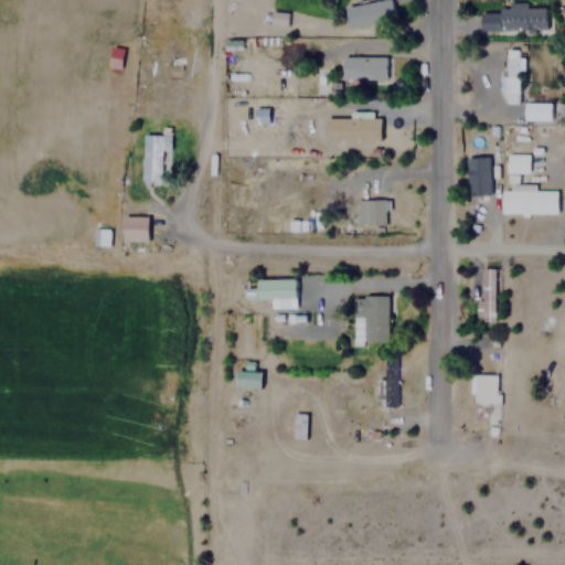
[(348,27),(393,19),(390,0),(376,0),(343,6),(348,27)]
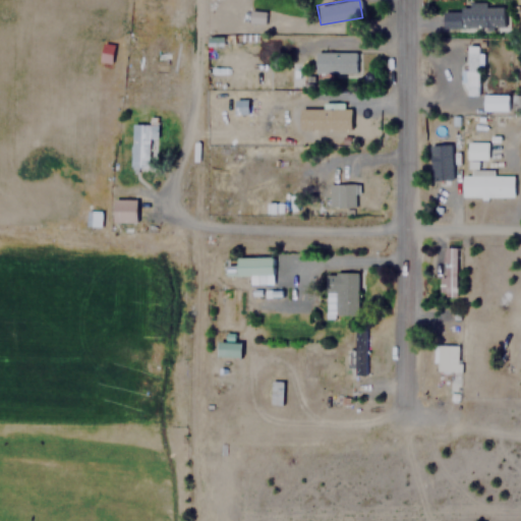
[(503,27),(503,7),(442,7),(442,27),(503,27)]
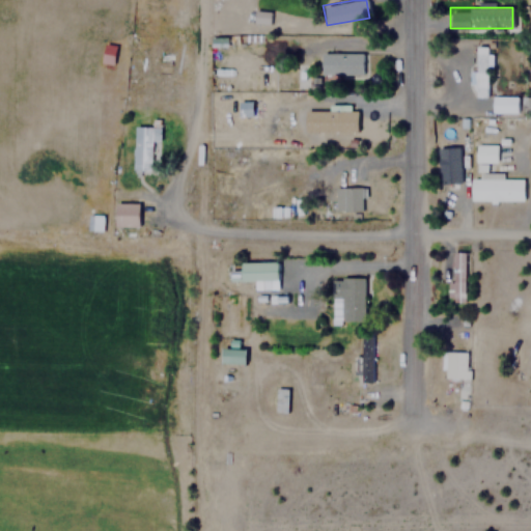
[(272,12),(256,9),(254,22),(270,24),(272,12)]
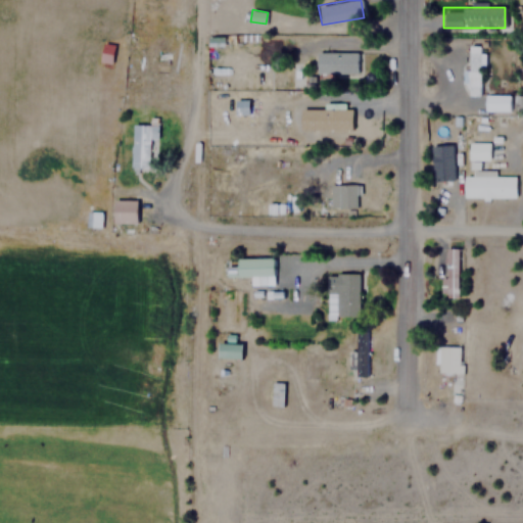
[(110,63),(113,44),(102,42),(99,61),(110,63)]
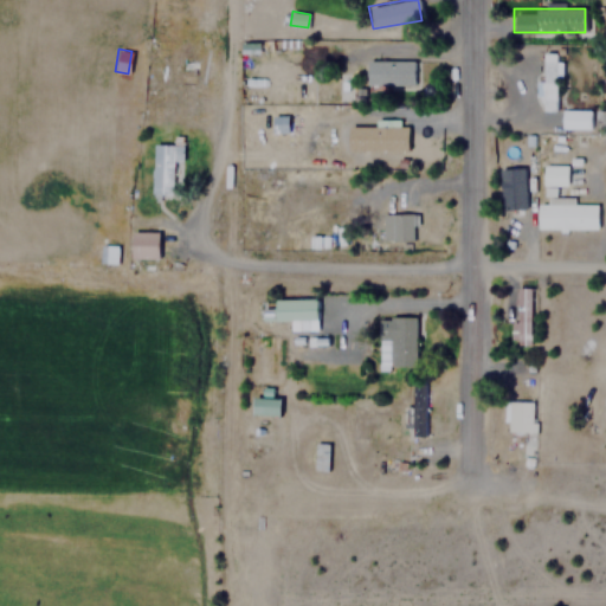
[(540,52),(540,110),(555,110),(555,52),(540,52)]
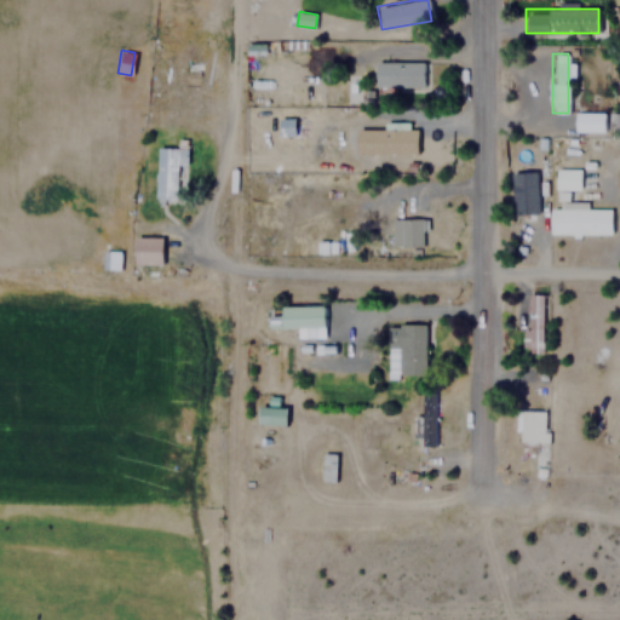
[(375,61),(375,89),(423,89),(423,61),(375,61)]
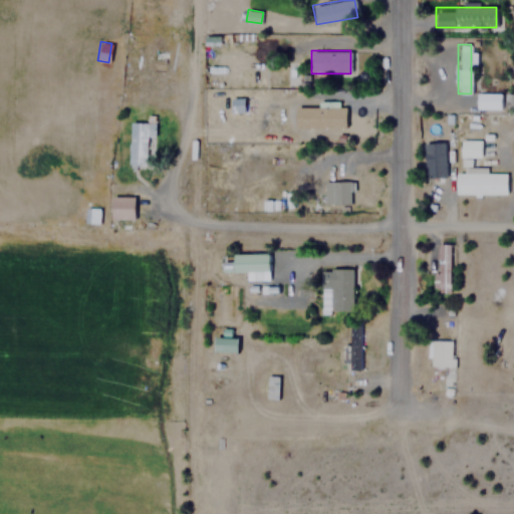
[(477,108),(501,108),(501,93),(477,93),(477,108)]
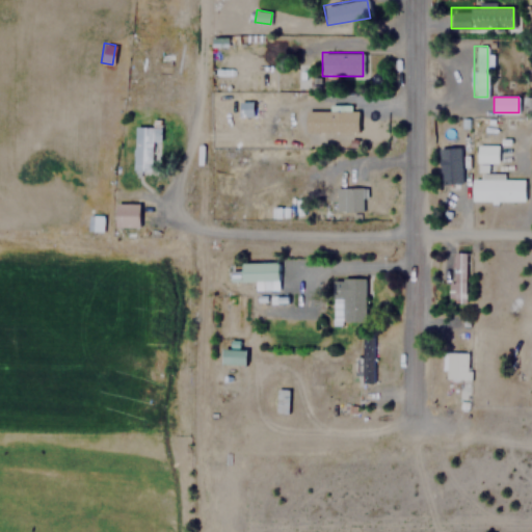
[(239,116),(251,116),(251,102),(239,102),(239,116)]
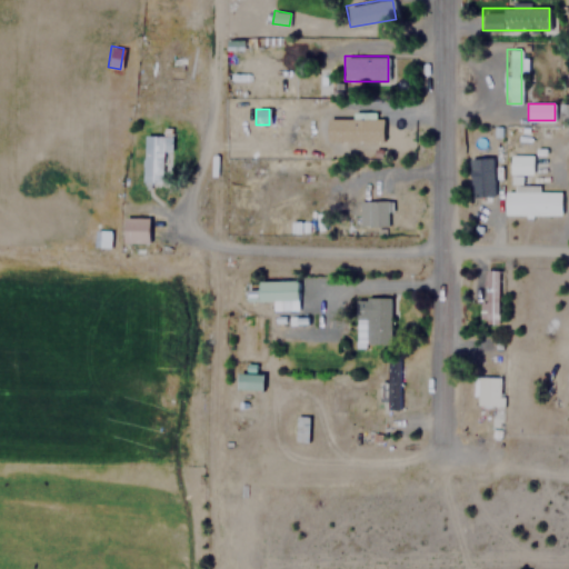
[(328,141),(381,140),(381,115),(327,116),(328,141)]
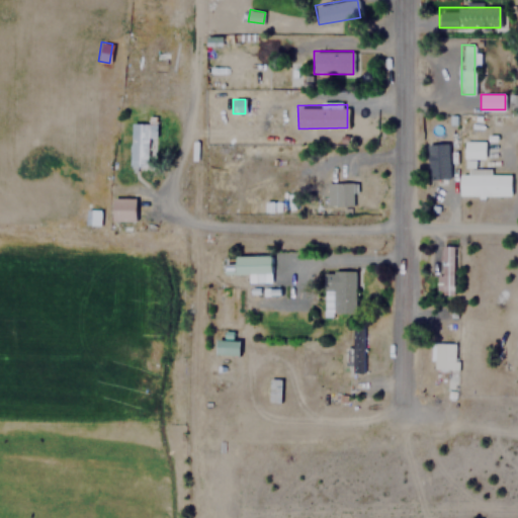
[(152,123),(130,123),(130,166),(147,166),(147,137),(152,137),(152,123)]
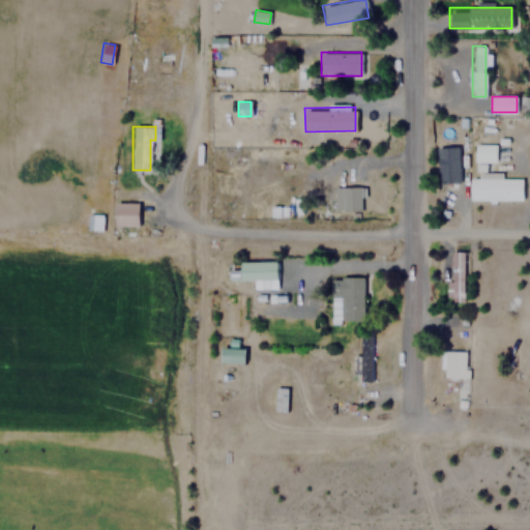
[(474,145),(474,162),(495,162),(495,145),(474,145)]
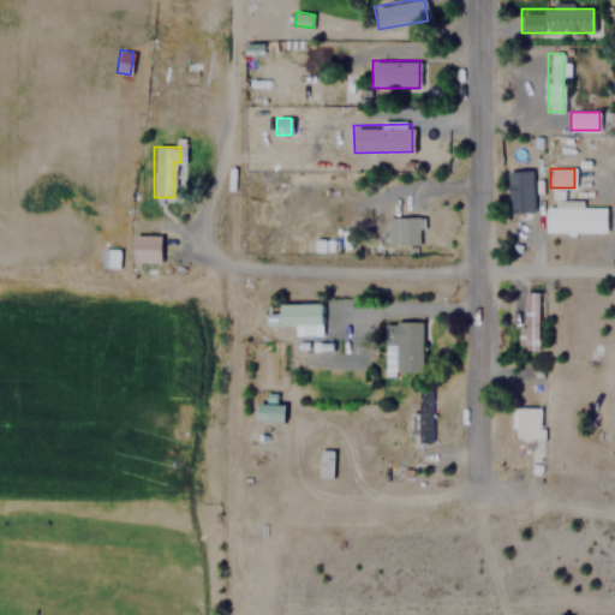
[(531,213),(531,169),(508,169),(508,213),(531,213)]
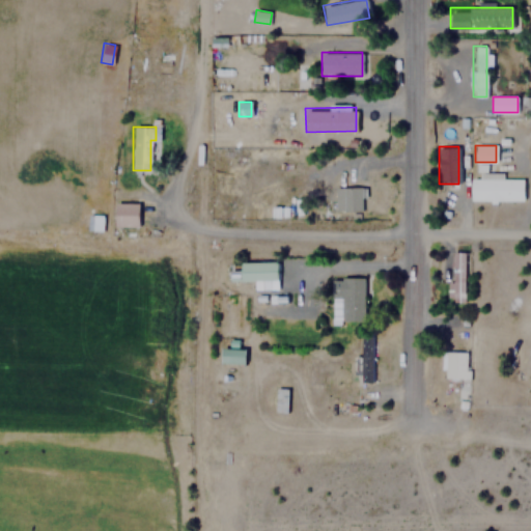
[(522,177),(490,177),(490,174),(471,174),(471,200),(522,200),(522,177)]
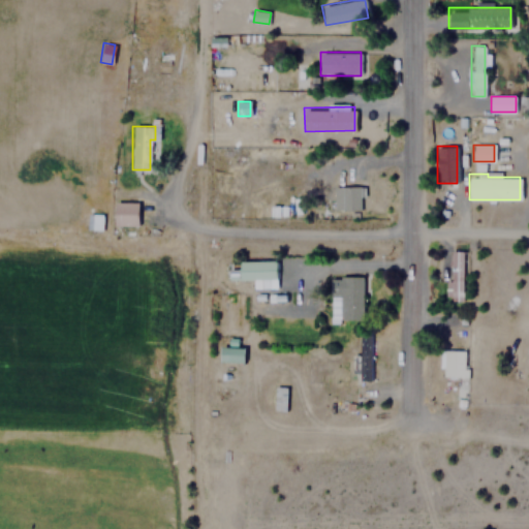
[(360,210),(360,185),(337,185),(337,210),(360,210)]
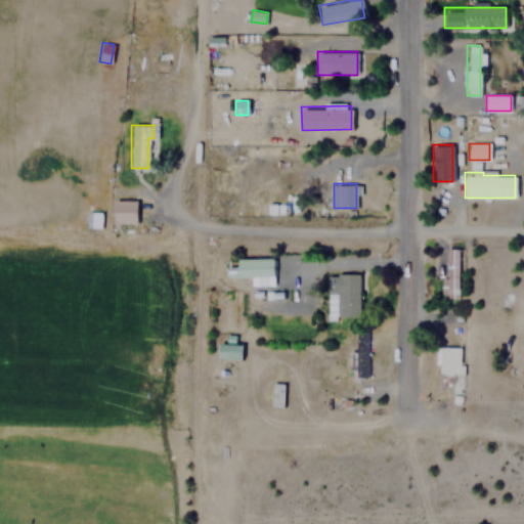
[(113,223),(135,223),(135,200),(113,200),(113,223)]
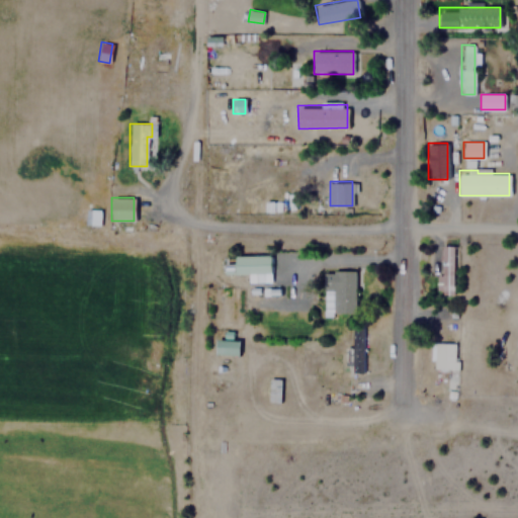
[(98,224),(99,210),(88,210),(88,224),(98,224)]
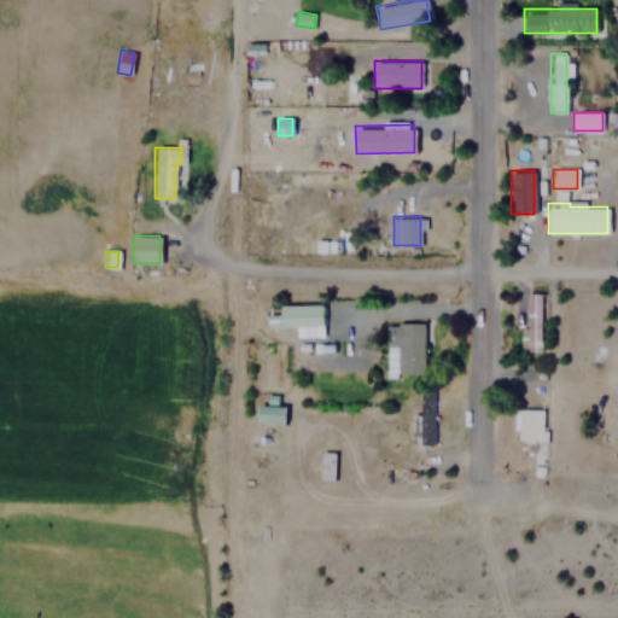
[(540,293),(526,293),(526,350),(540,350),(540,293)]
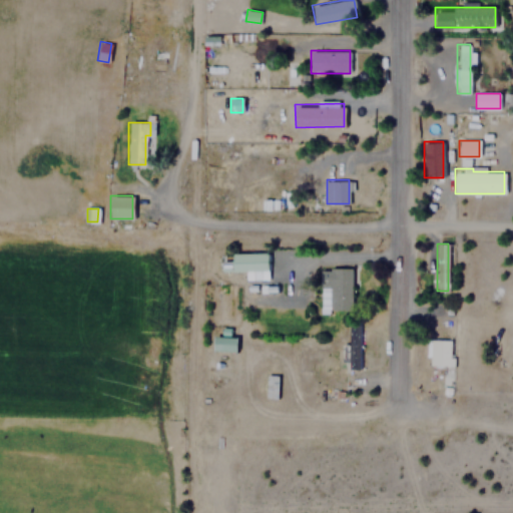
[(267,251),(231,251),(231,272),(267,272),(267,251)]
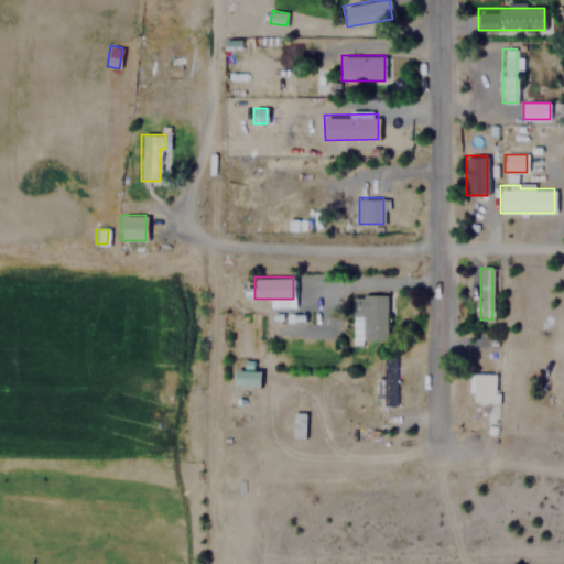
[(386,294),(353,294),(353,340),(386,340),(386,294)]
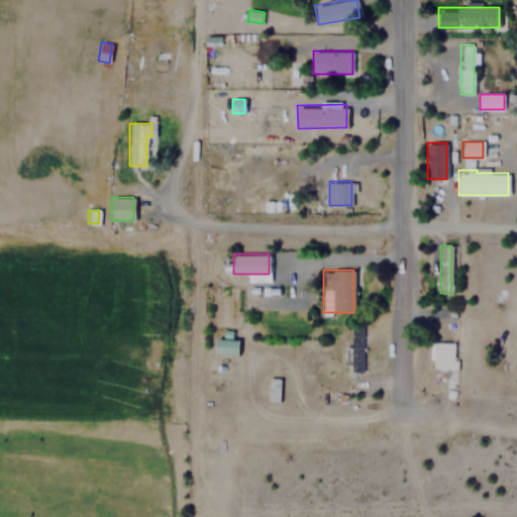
[(362,323),(349,323),(349,370),(362,370),(362,323)]
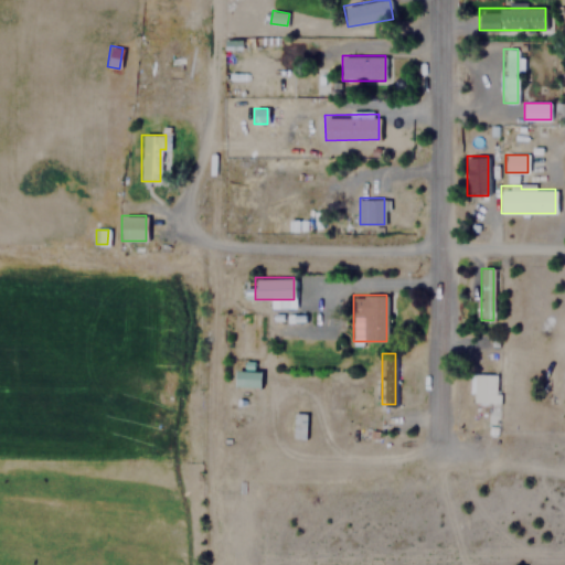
[(260,370),(235,370),(235,386),(260,386),(260,370)]
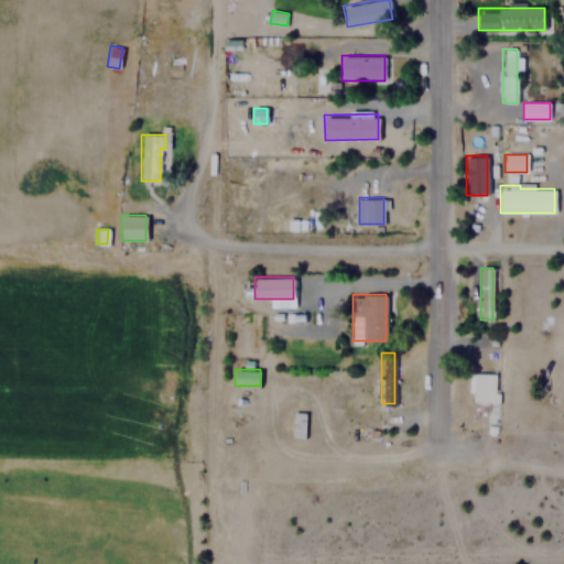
[(473,373),(473,401),(496,401),(495,373),(473,373)]
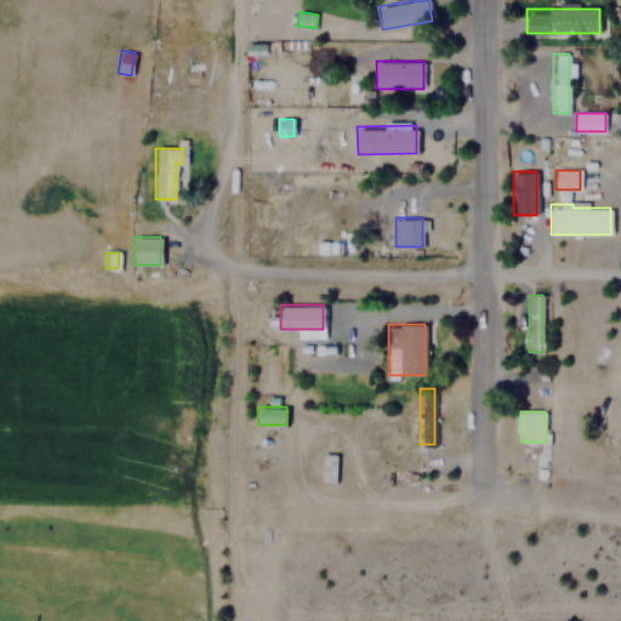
[(335,454),(322,454),(322,482),(335,482),(335,454)]
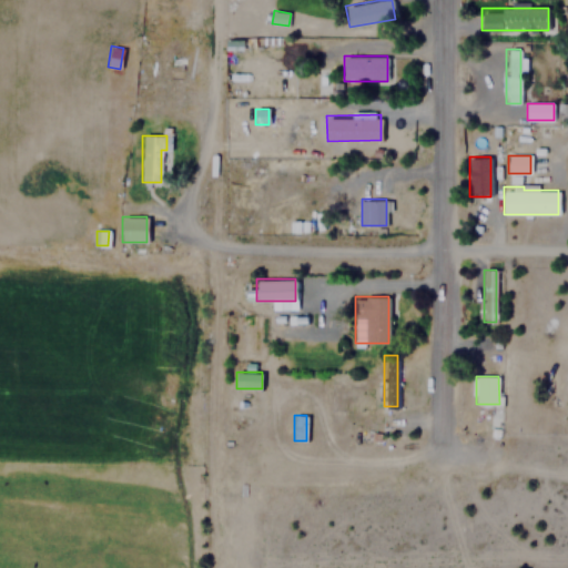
All buildings are outlined.
